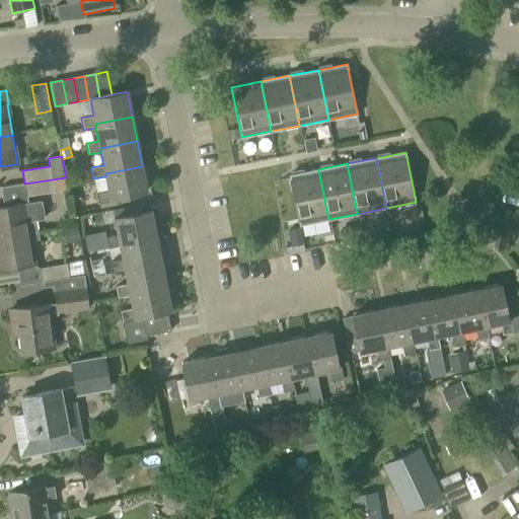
[(105,173),(105,176),(108,191),(96,193),(100,210),(110,208),(108,201),(110,201),(110,199),(147,191),(142,166),(105,173)]
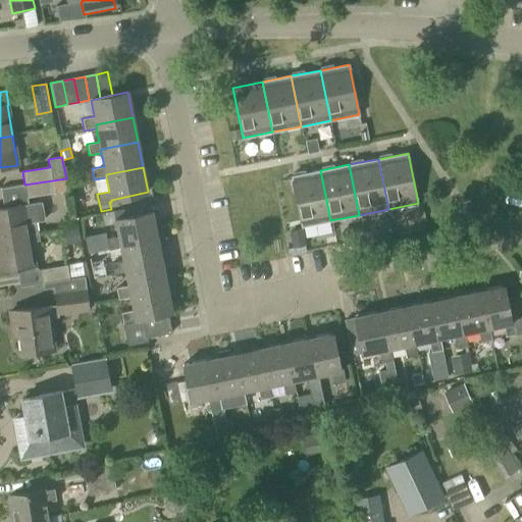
[(301,226),(330,220),(320,170),(291,176),(301,226)]
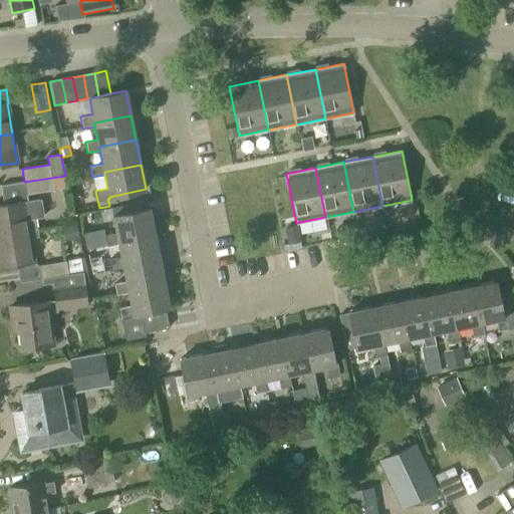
[(65,176),(24,182),(27,196),(68,188),(65,176)]
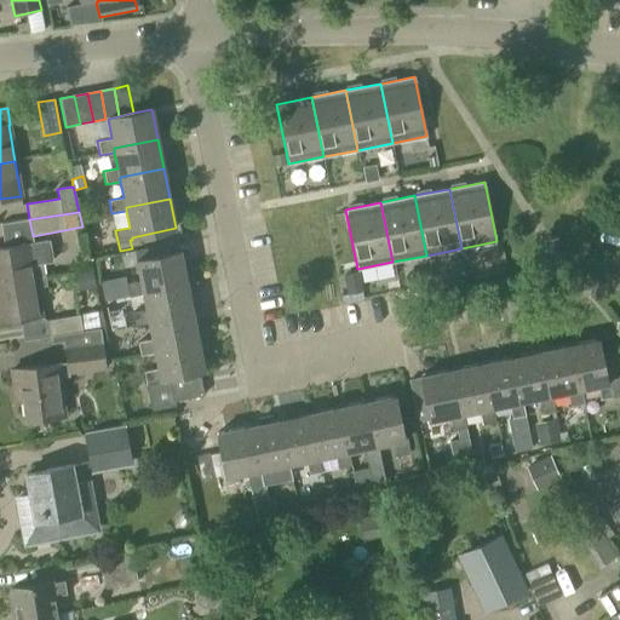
[(0,285),(46,279),(44,264),(53,263),(50,240),(28,245),(0,248),(0,285)]
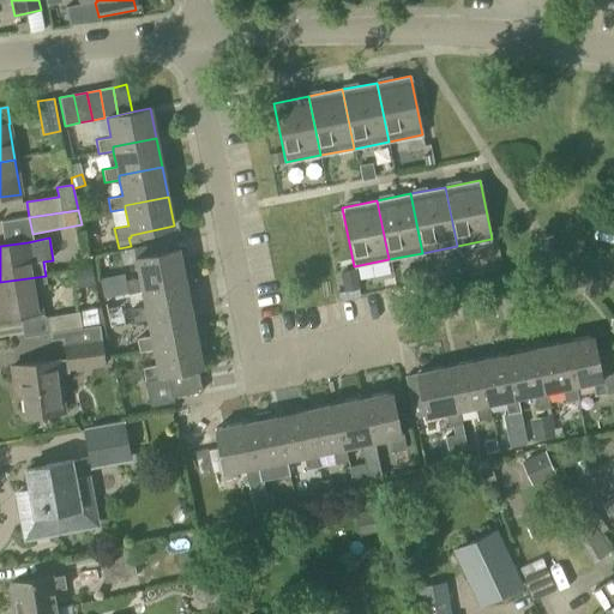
[(142,288),(185,278),(179,250),(136,258),(139,278),(125,281),(127,295),(142,293),(142,288)]
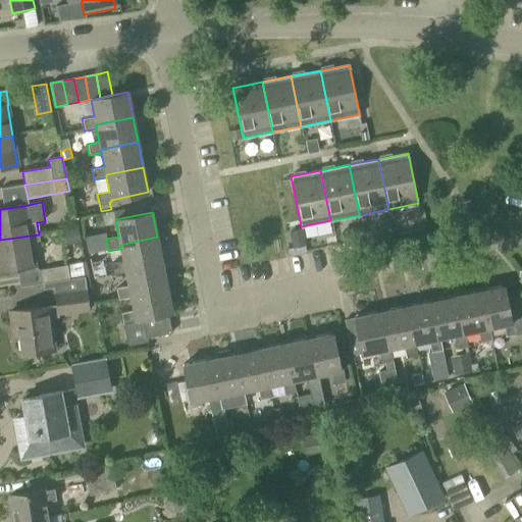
[(372,223),(364,225),(366,238),(375,236),(372,223)]
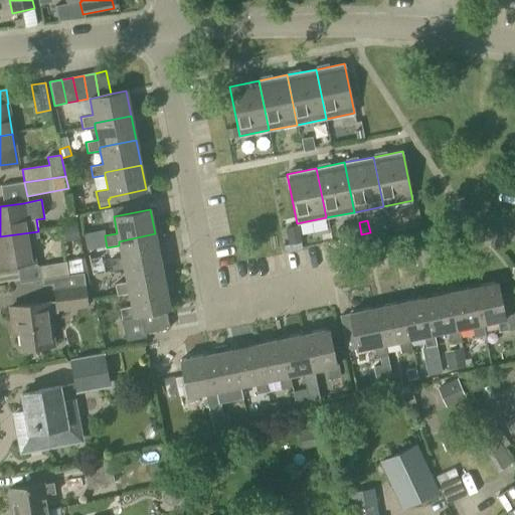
[(38,231),(0,236),(0,268),(33,263),(30,239),(39,238),(38,231)]
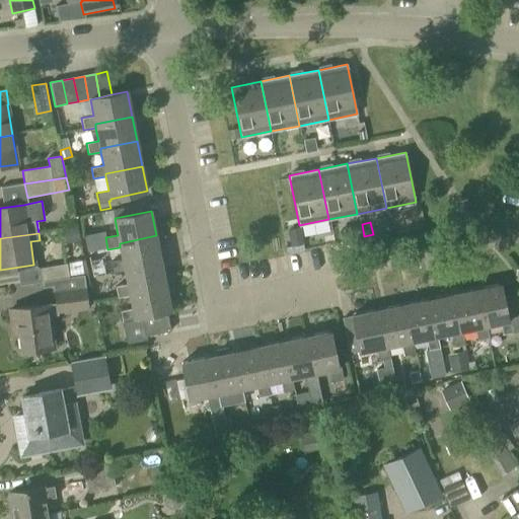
[(124,268),(161,261),(156,235),(120,243),(120,247),(123,261),(110,263),(113,274),(125,272),(124,268)]
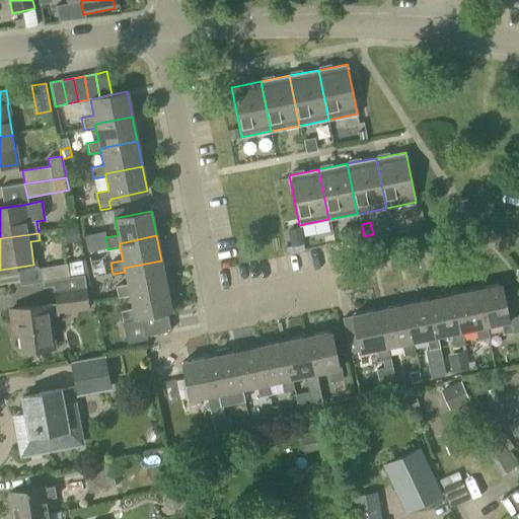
[(129,292),(165,285),(161,261),(124,268),(125,272),(128,284),(116,287),(118,299),(130,296),(129,292)]
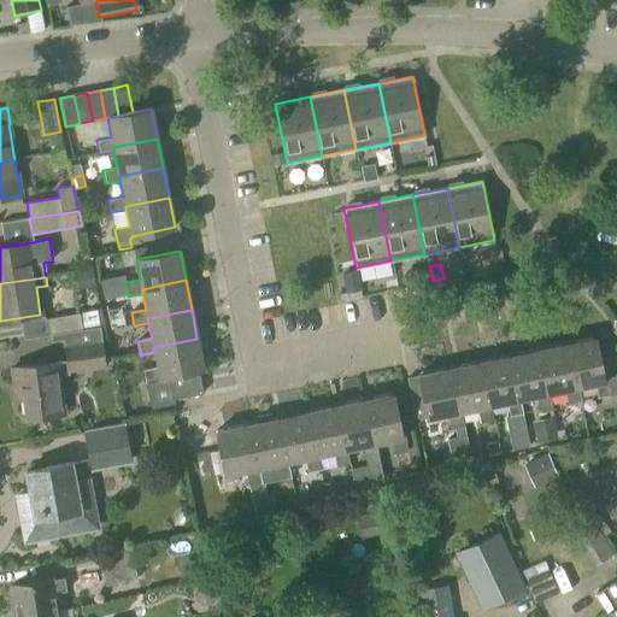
[(63,334),(82,330),(80,315),(47,319),(50,336),(63,334)]
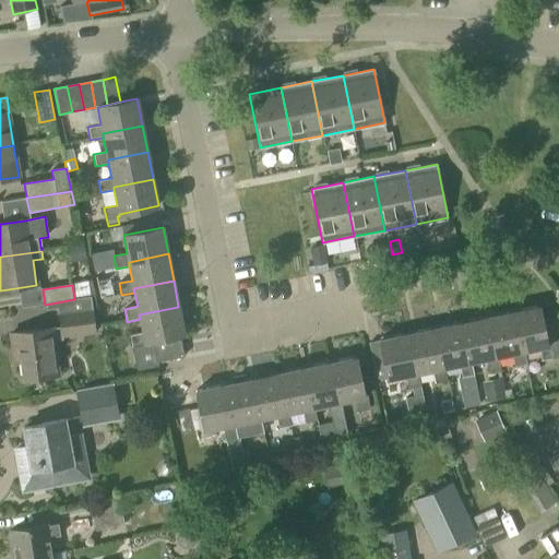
[(51,329),(11,334),(13,351),(21,349),(24,380),(28,379),(30,383),(44,381),(44,377),(58,376),(54,342),(62,341),(62,337),(95,334),(91,297),(74,299),(57,302),(58,314),(59,328),(51,329)]
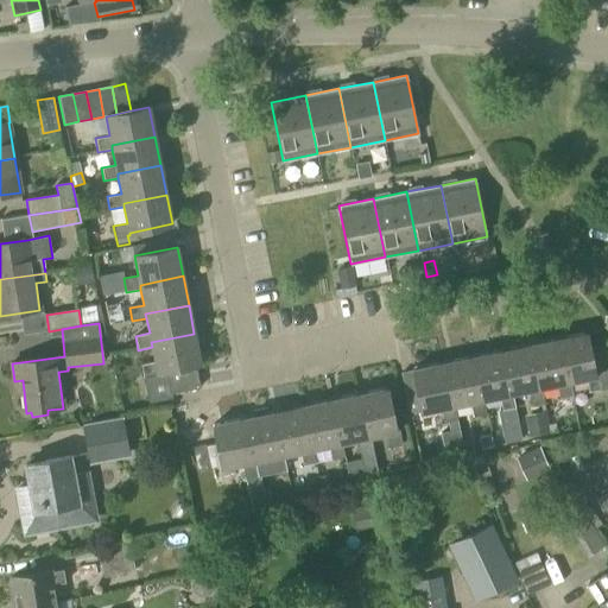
[(567,382),(570,381),(586,378),(589,393),(607,388),(607,361),(605,346),(590,349),(587,333),(557,340),(567,382)]
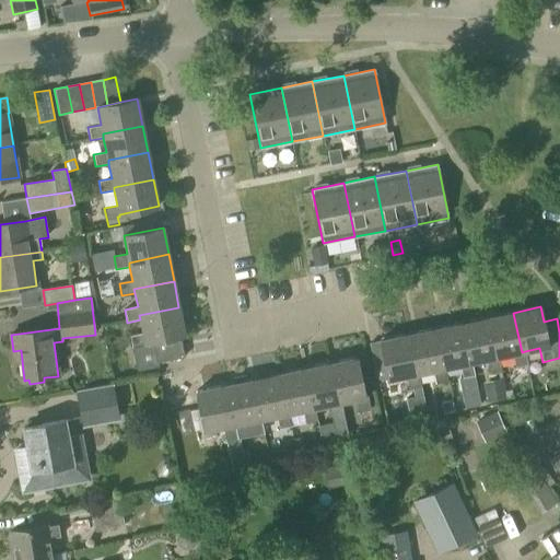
[(184,335),(178,307),(139,315),(140,319),(143,334),(144,342),(179,336),(184,335)]
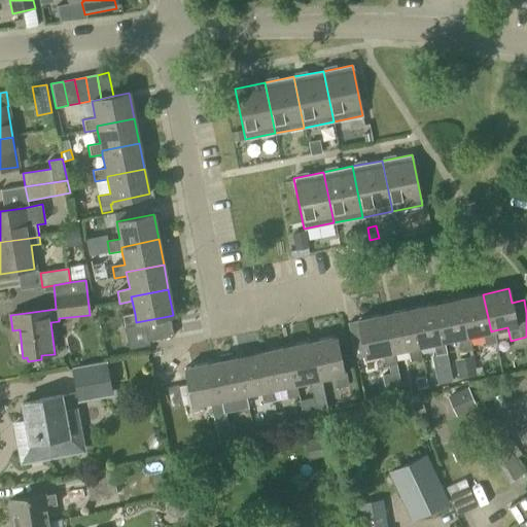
[(496,343),(494,330),(491,331),(483,294),(458,300),(465,337),(468,336),(483,332),(486,345),(496,343)]
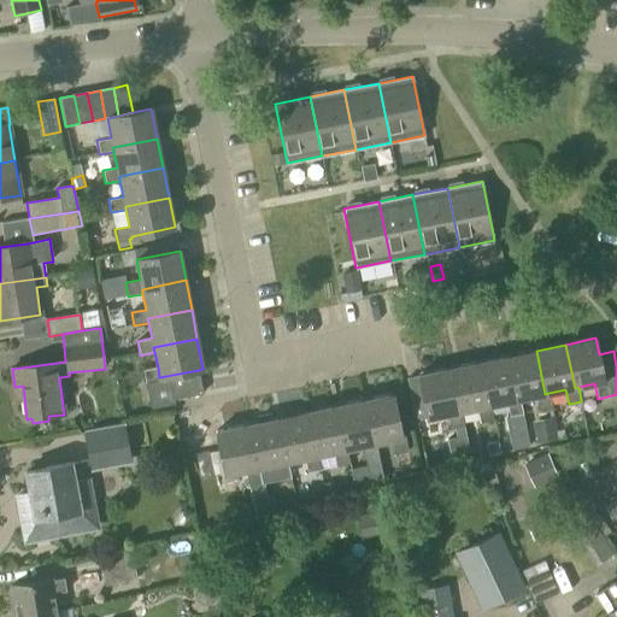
[(552,409),(548,393),(545,394),(536,351),(506,357),(516,400),(519,399),(535,395),(539,411),(552,409)]
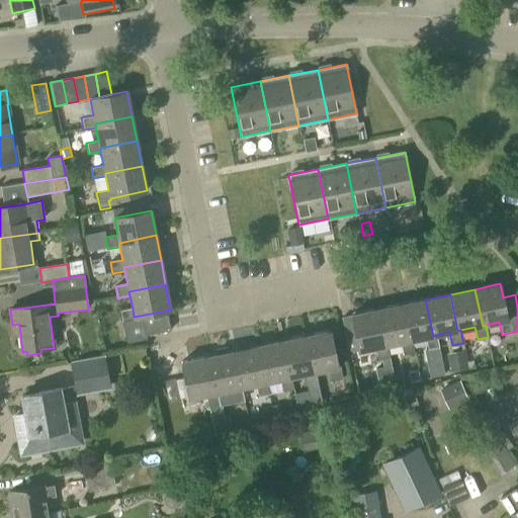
[(439,348),(436,335),(433,336),(425,299),(401,305),(409,341),(412,340),(425,338),(427,350),(439,348)]
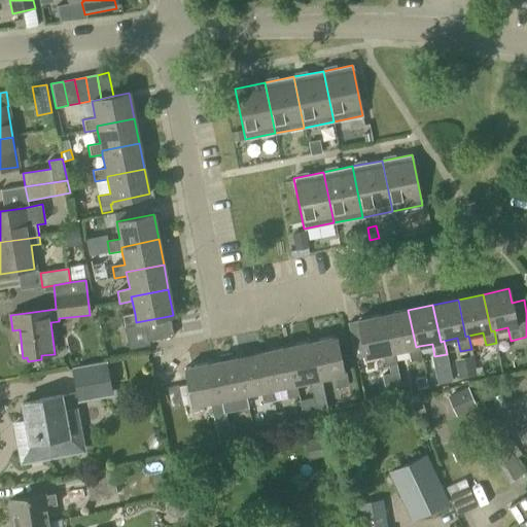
[(421,359),(419,346),(416,347),(408,310),(383,315),(390,352),(394,351),(408,349),(411,361),(421,359)]
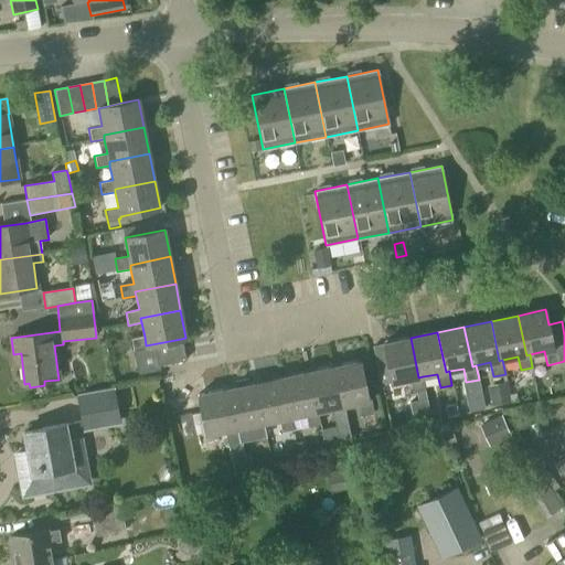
[(146,345),(145,337),(131,340),(138,374),(160,370),(159,366),(185,361),(181,339),(146,345)]
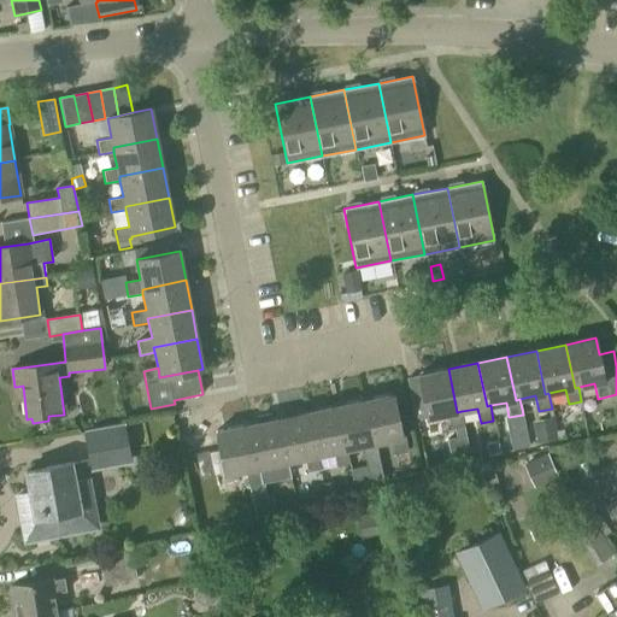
[(464,427),(462,411),(457,412),(448,369),(418,376),(428,418),(448,415),(451,429),(464,427)]
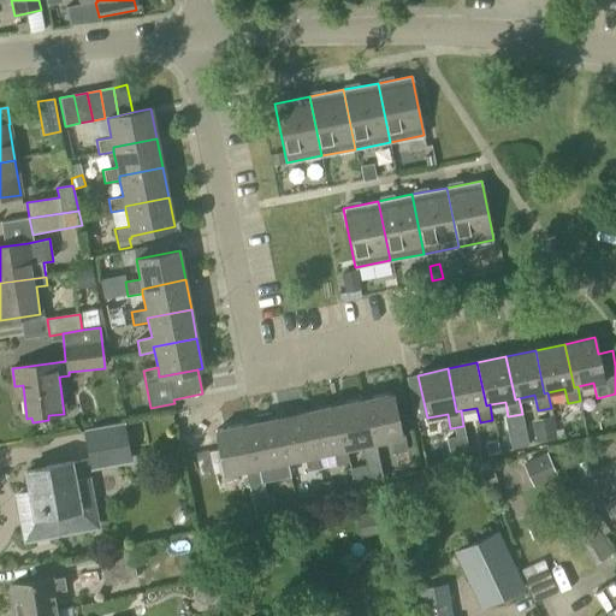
[(372,443),(375,443),(391,439),(395,454),(408,451),(404,433),(401,433),(392,394),(362,401),(372,443)]
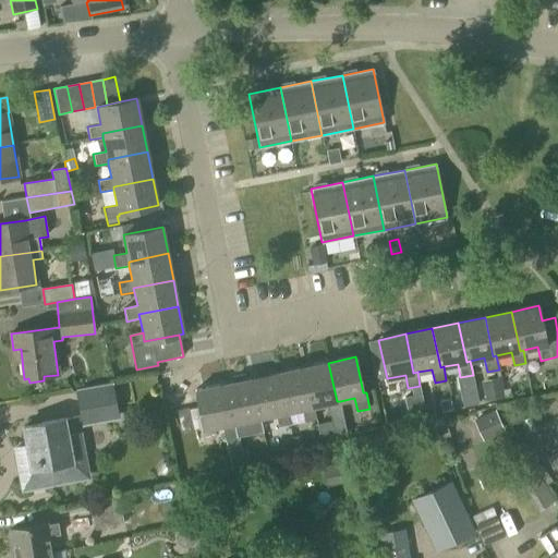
[(347,429),(340,401),(337,401),(328,363),(302,368),(310,407),(314,407),(328,403),(334,432),(347,429)]
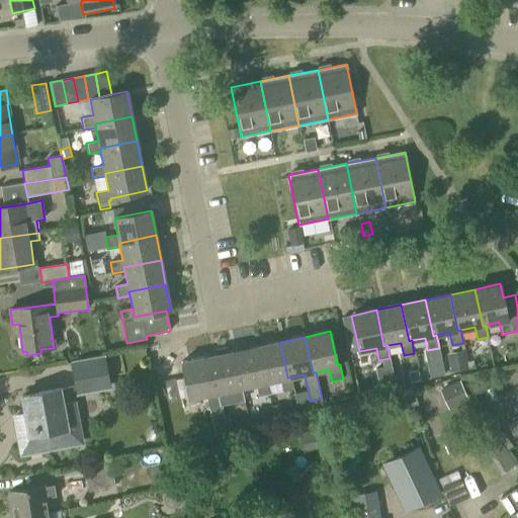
[(293,390),(291,377),(287,377),(280,342),(256,347),(263,383),(267,382),(280,379),(282,392),(293,390)]
